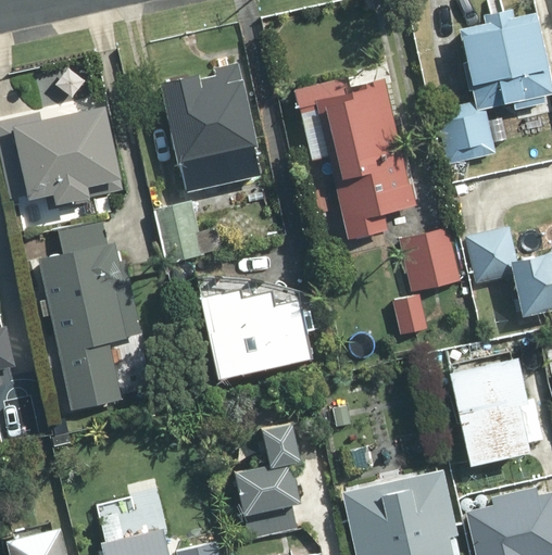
[(435,111),(444,155),(491,146),(481,108),(512,101),(514,106),(542,100),(541,93),(551,91),(551,86),(536,13),(513,17),(512,10),(483,16),(484,24),(461,29),(467,62),(463,63),(469,88),(473,88),(475,102),(435,111)]
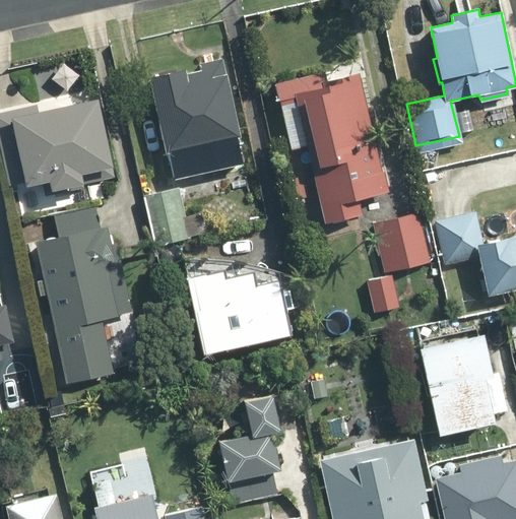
[(185,70),(150,77),(171,178),(242,164),(236,137),(238,137),(226,74),(223,75),(220,59),(197,64),(199,71),(186,73),(185,70)]
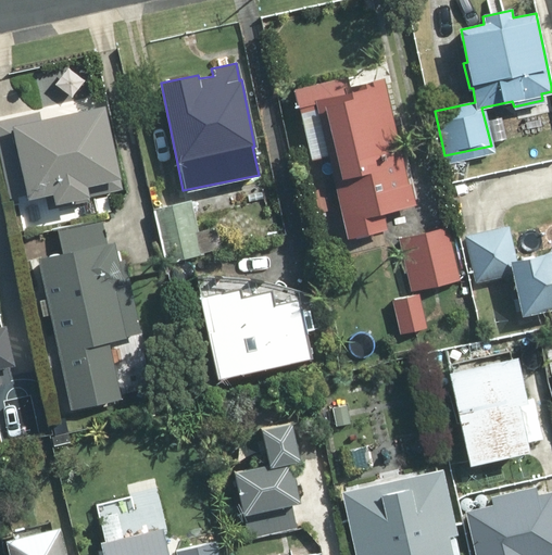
[(348,78),(296,89),(310,158),(328,153),(347,238),(387,229),(383,212),(415,205),(410,183),(406,184),(383,78),(349,86),(348,78)]
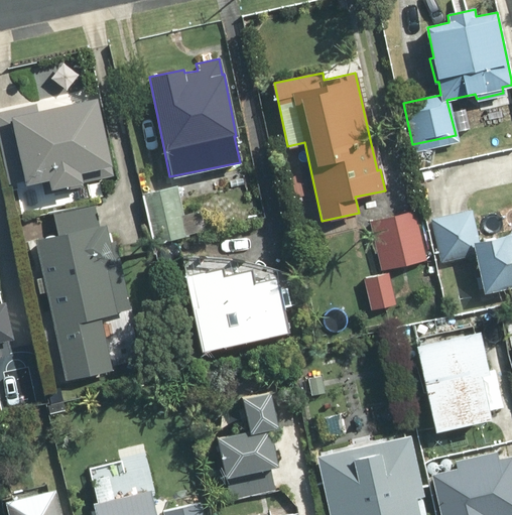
[(33,106),(0,112),(0,145),(7,183),(27,179),(28,183),(41,180),(44,191),(64,187),(64,186),(85,182),(83,172),(112,166),(99,99),(34,111),(33,106)]
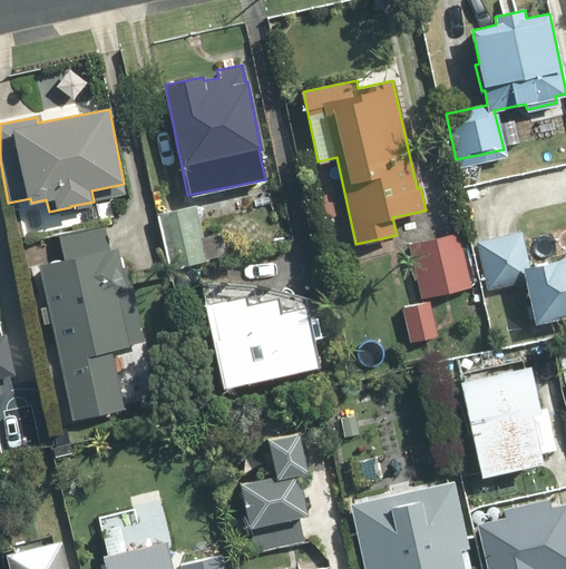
[(194,206),(157,215),(168,266),(218,255),(215,234),(201,237),(194,206)]
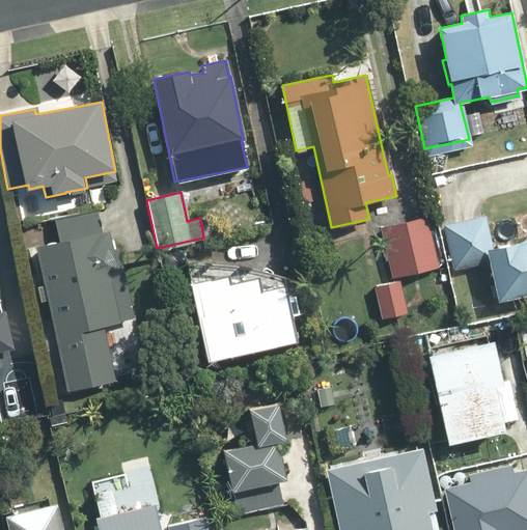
[(59,243),(36,248),(45,285),(36,287),(39,301),(48,300),(67,388),(114,379),(102,325),(133,318),(117,249),(112,249),(108,231),(99,233),(93,210),(53,219),(59,243)]
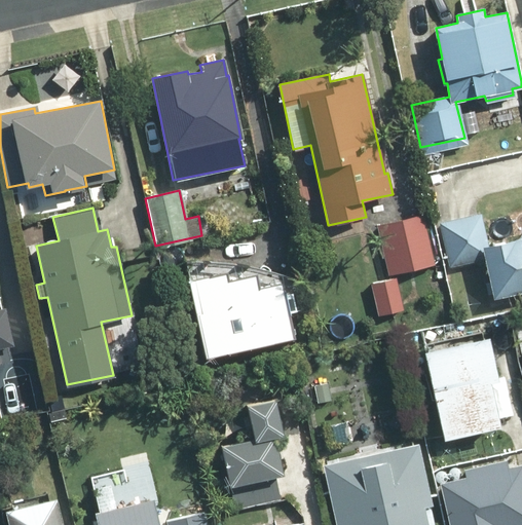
[(432,264),(421,215),(377,225),(388,273),(432,264)]
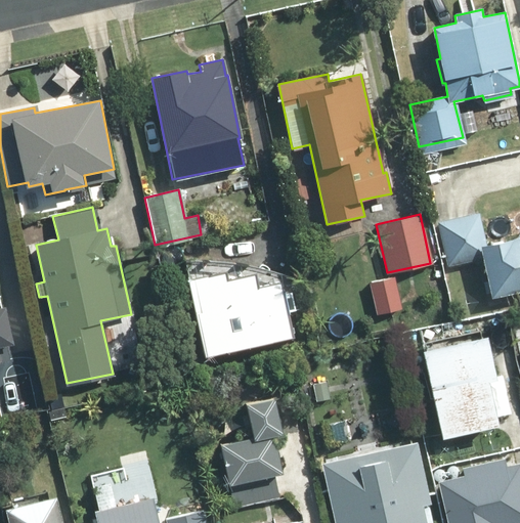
[(519,240),(483,249),(476,214),(436,223),(446,269),(483,261),(491,296),(519,290),(519,240)]
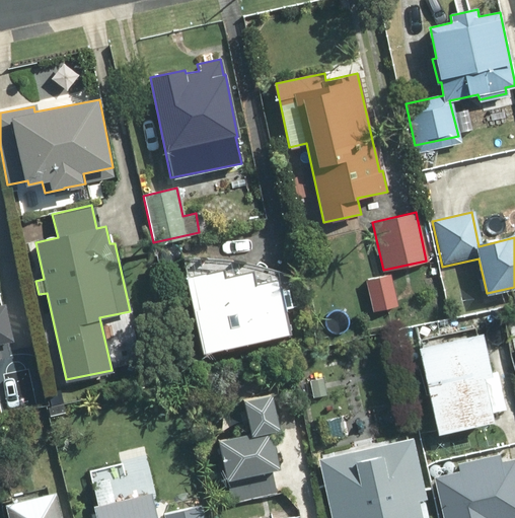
[(191,278),(207,354),(292,335),(278,273),(255,266),(256,272),(227,278),(226,270),(191,278)]
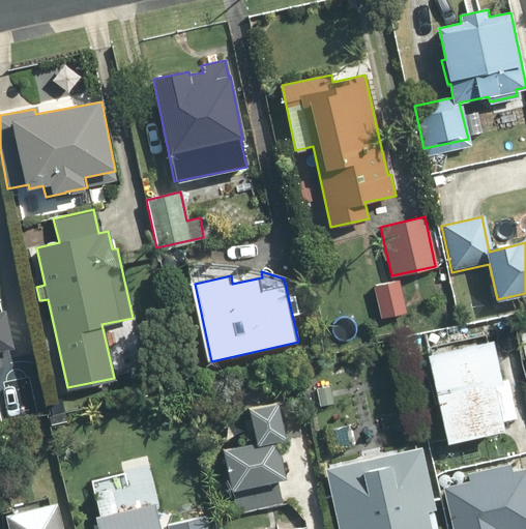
[(403,312),(396,281),(373,286),(380,317),(403,312)]
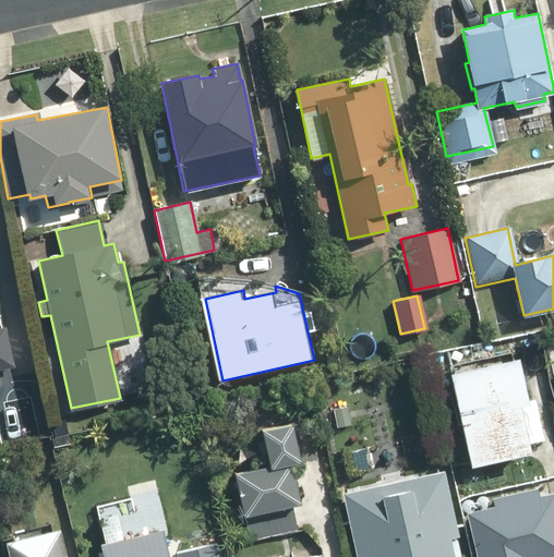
[(11,365),(3,333),(0,334),(0,384),(7,383),(3,367),(11,365)]
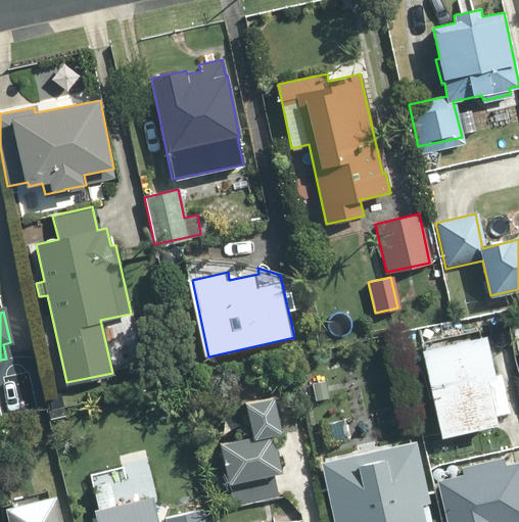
[(488,338),(425,351),(442,437),(500,424),(489,382),(497,380),(488,338)]
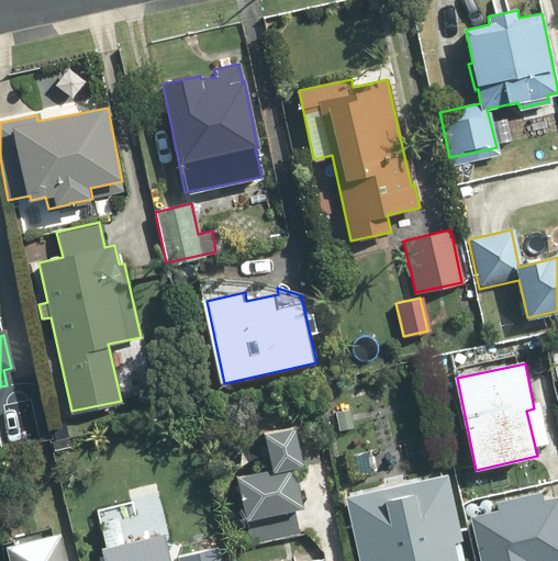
[(297,533),(292,511),(302,508),(293,469),(294,468),(302,467),(293,426),(261,434),(269,469),(234,477),(249,542),(297,533)]
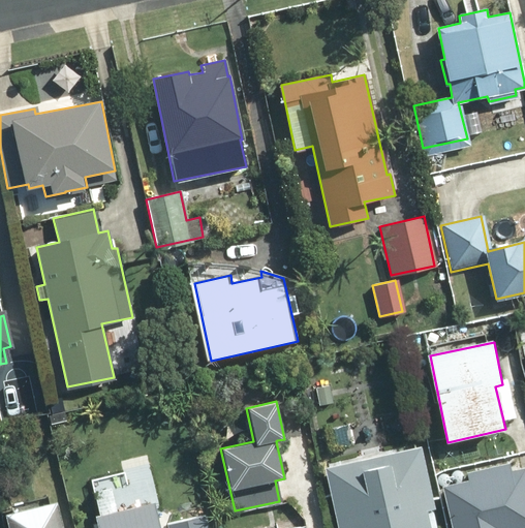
[(420,447),(326,469),(338,527),(341,527),(348,527),(430,527),(426,508),(433,507),(420,447)]
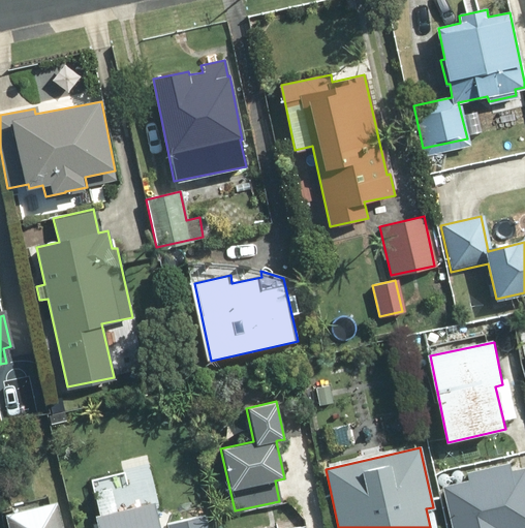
[(467,483),(444,488),(453,527),(524,527),(524,467),(512,470),(510,464),(465,473),(467,483)]
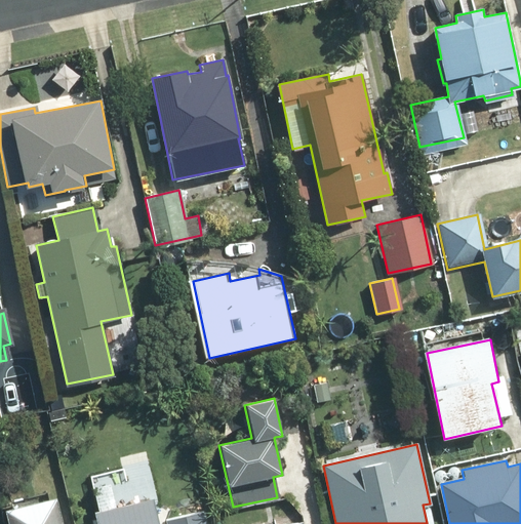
[(8,510),(11,523),(61,523),(55,499),(8,510)]
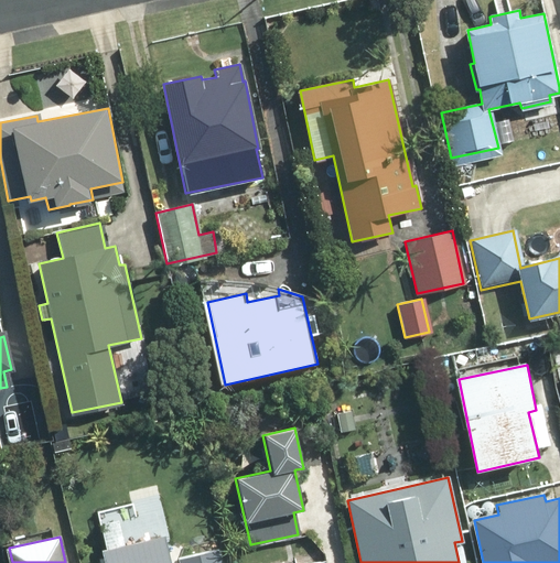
[(89,554),(90,562),(219,562),(217,550),(169,561),(164,539),(89,554)]
